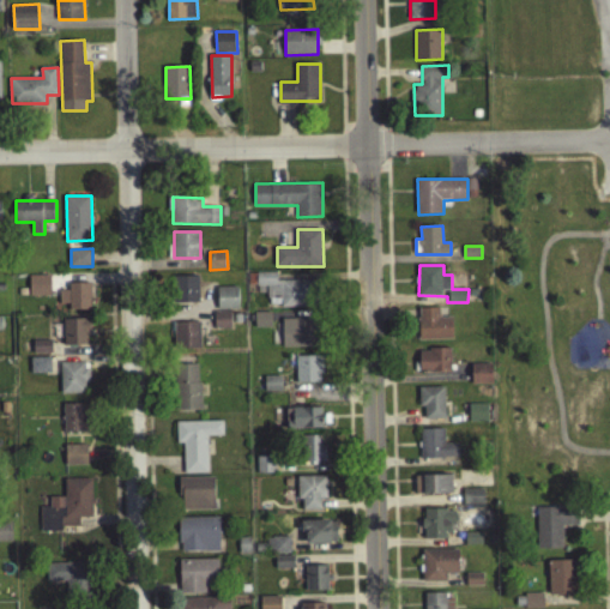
[(278,272),(258,272),(258,287),(269,287),(270,307),(316,306),(315,279),(279,281),(278,272)]
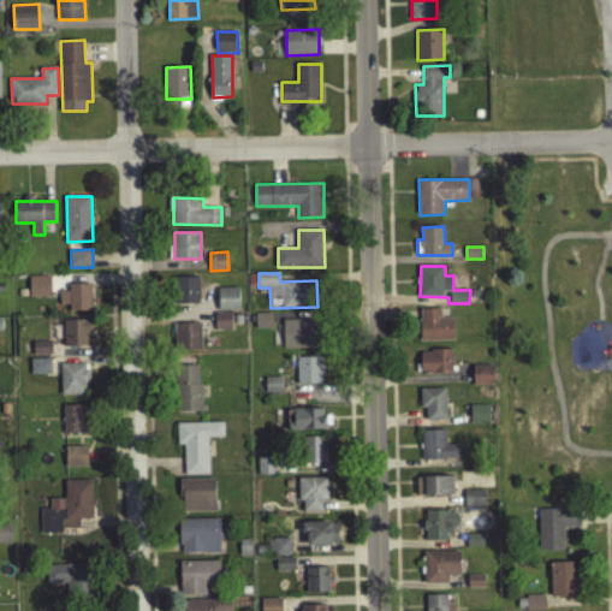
[(201,277),(174,277),(176,303),(202,303),(201,277)]
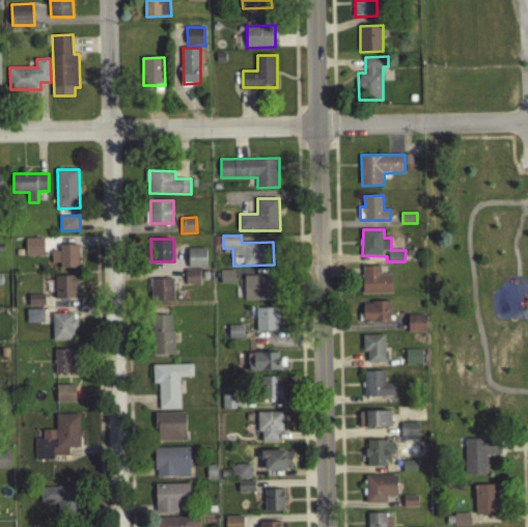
[(79,245),(60,245),(60,250),(53,251),(53,262),(61,262),(61,268),(79,268),(79,245)]
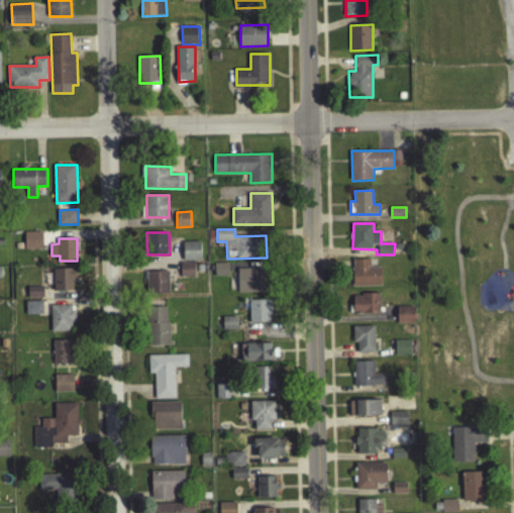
[(185,261),(202,261),(202,241),(184,241),(185,261)]
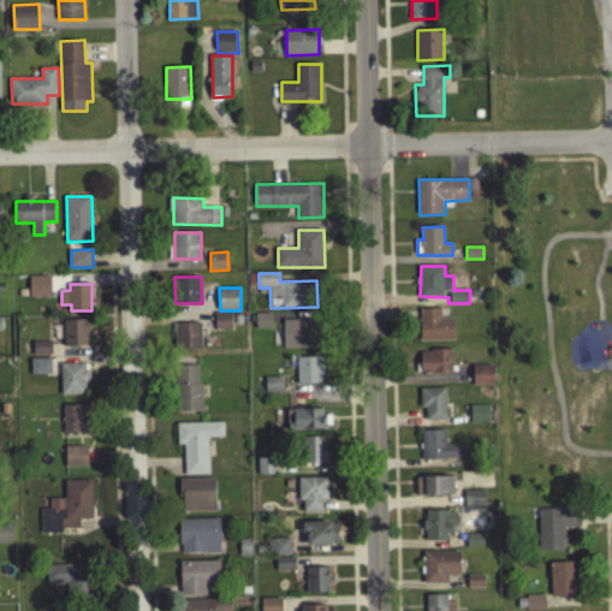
[(443,308),(421,309),(422,342),(456,340),(455,318),(444,319),(443,308)]
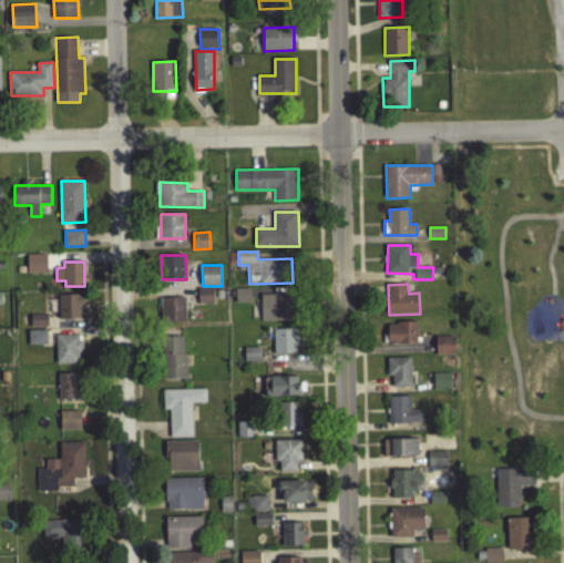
[(215,288),(200,288),(200,304),(215,303),(215,288)]
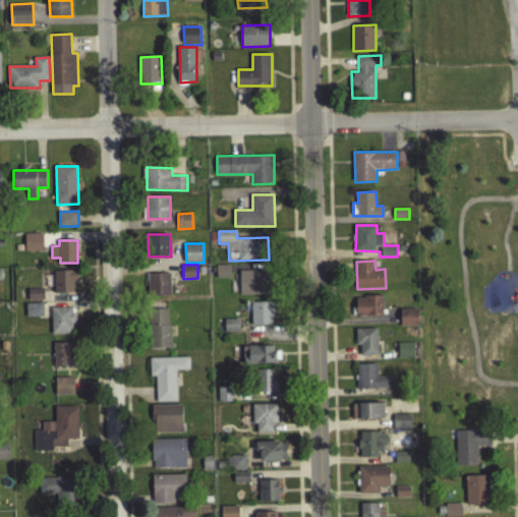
[(218,278),(232,278),(231,265),(218,265),(218,278)]
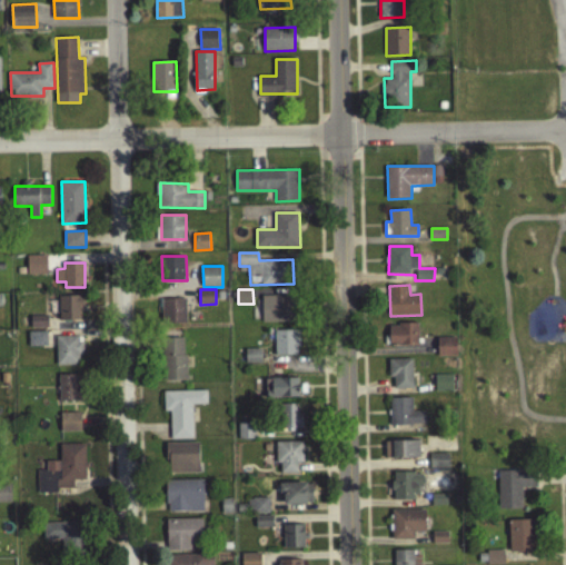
[(60,296),(61,320),(86,319),(85,295),(60,296)]
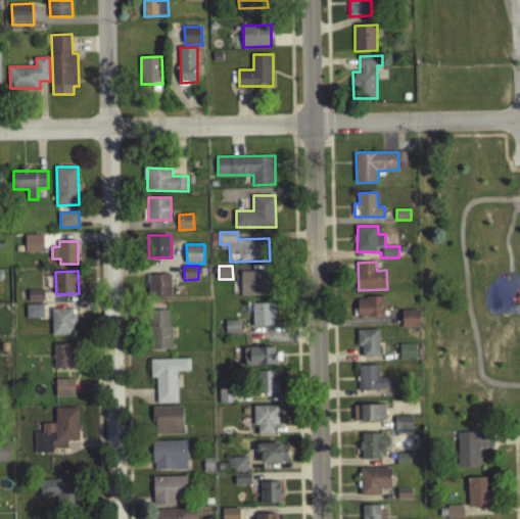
[(240,296),(272,295),(271,272),(240,272),(240,296)]
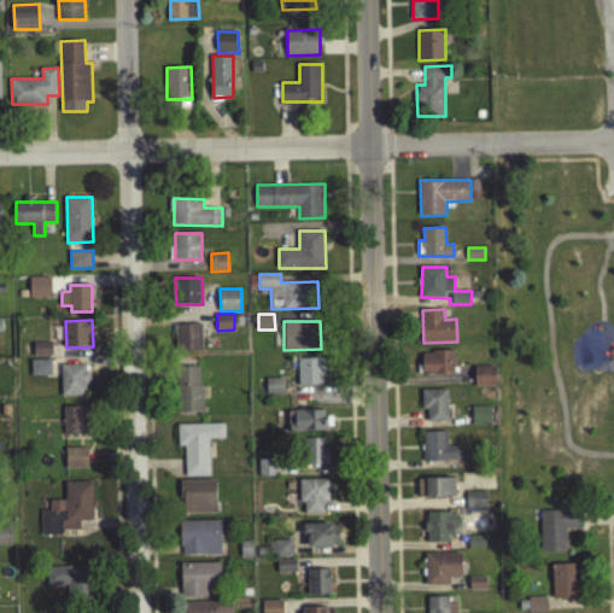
[(203,323),(176,325),(177,351),(204,351),(203,323)]
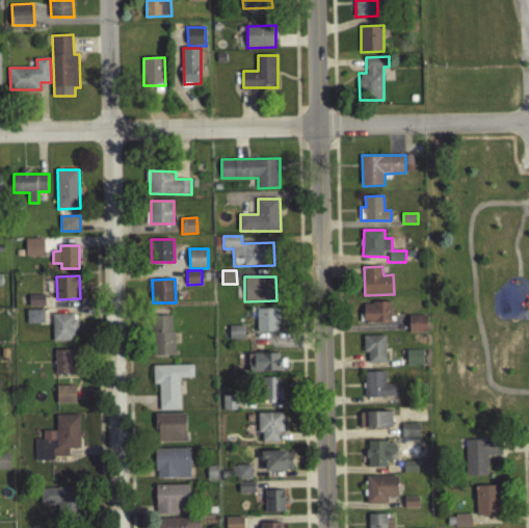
[(30,295),(30,307),(46,306),(46,295),(30,295)]
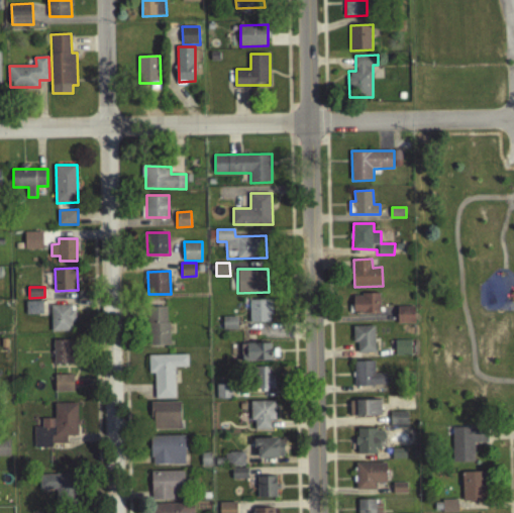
[(354,294),(354,313),(382,313),(381,294),(354,294)]
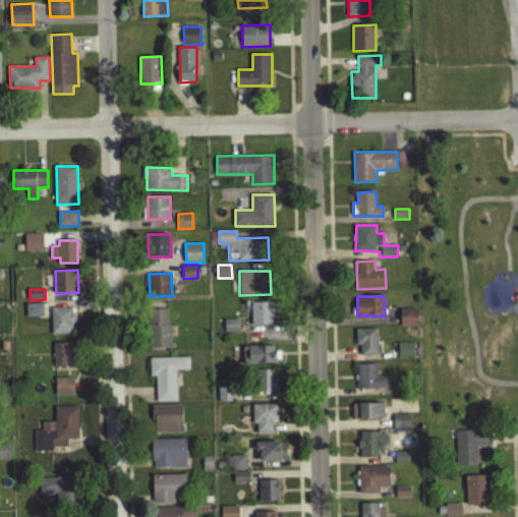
[(252,302),(253,325),(275,325),(275,301),(252,302)]
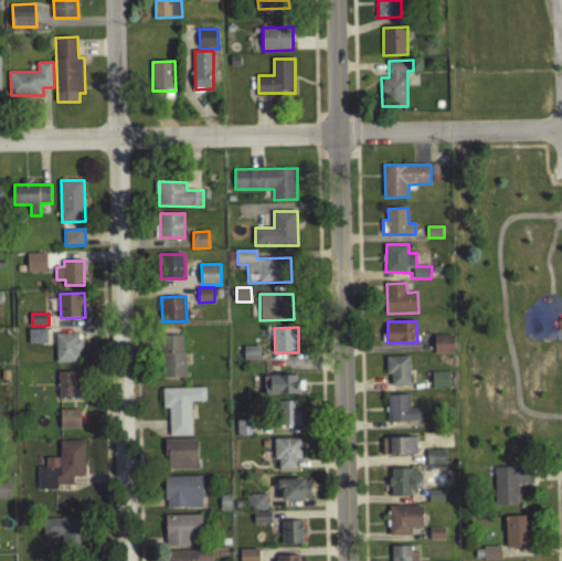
[(49,329),(30,329),(30,343),(49,343),(49,329)]
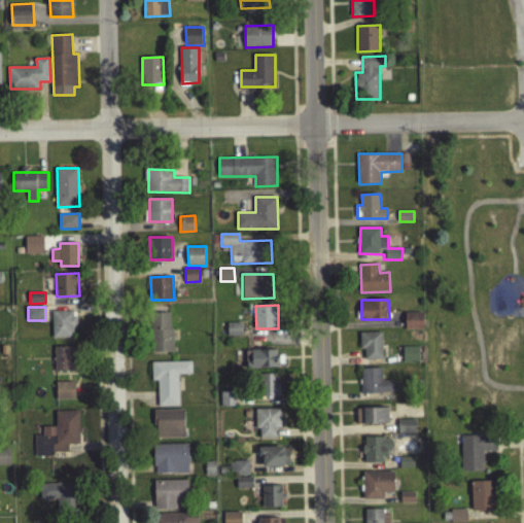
[(54,338),(78,338),(77,311),(54,311),(54,338)]
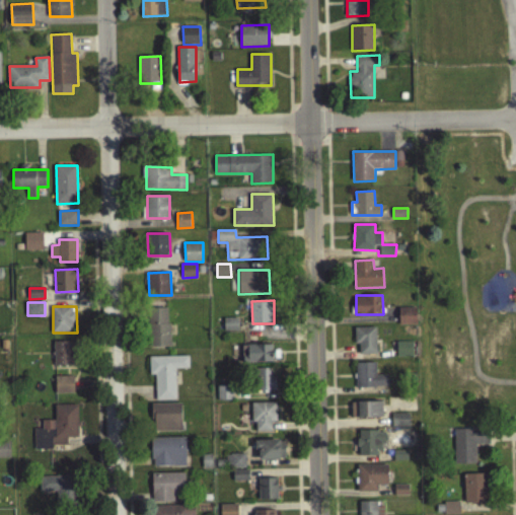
[(168,324),(171,324),(172,347),(149,348),(148,324),(150,324),(150,309),(168,308),(168,324)]
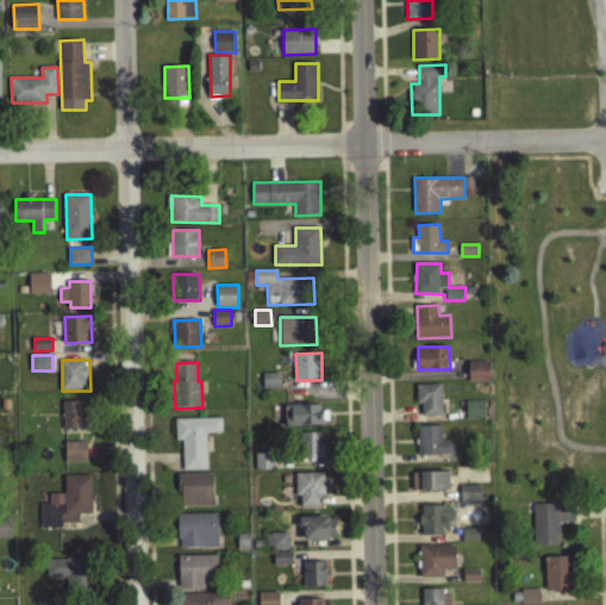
[(491,362),(470,362),(469,381),(491,381),(491,362)]
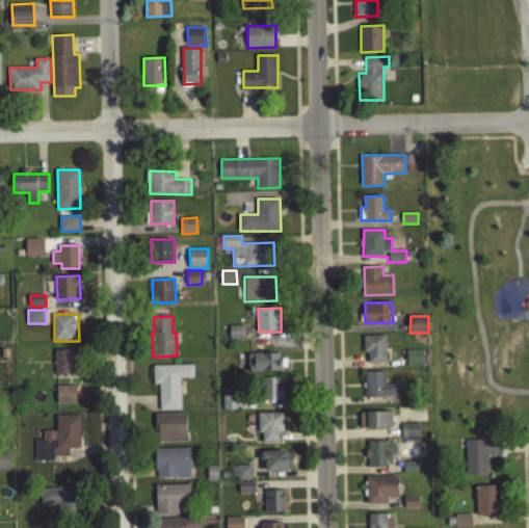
[(245,339),(245,326),(231,326),(231,339),(245,339)]
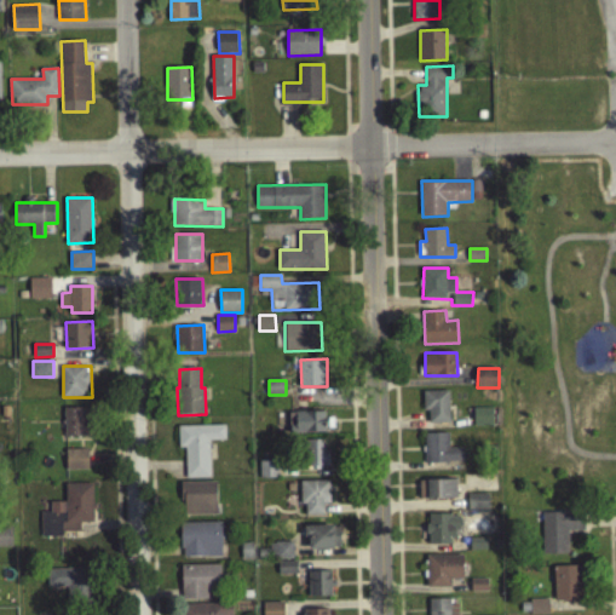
[(450,390),(425,391),(425,412),(430,412),(431,423),(450,423),(450,390)]
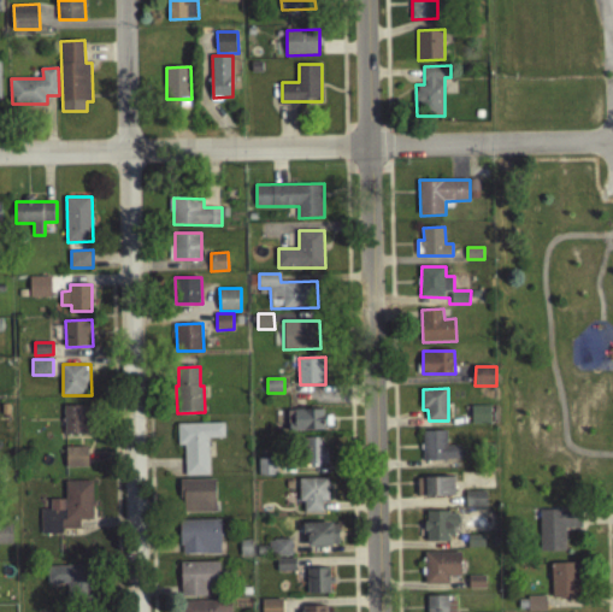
[(493,405),(472,406),(473,424),(493,423),(493,405)]
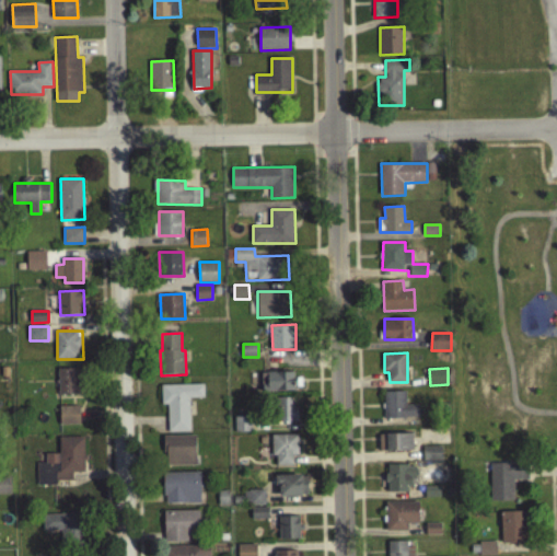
[(60,395),(82,395),(82,369),(59,369),(60,395)]
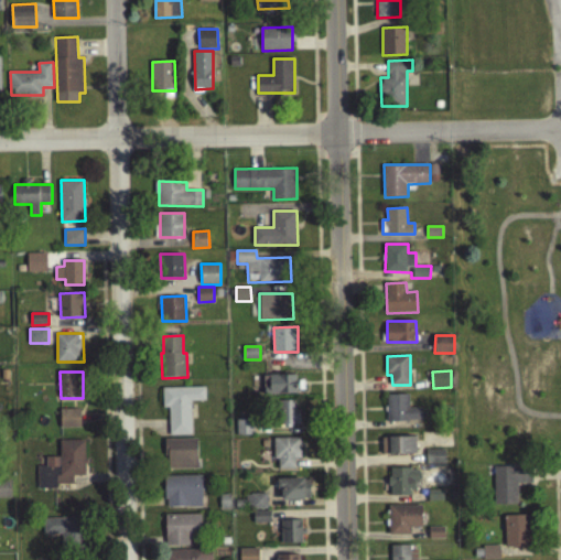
[(266,395),(300,394),(299,375),(265,375),(266,395)]
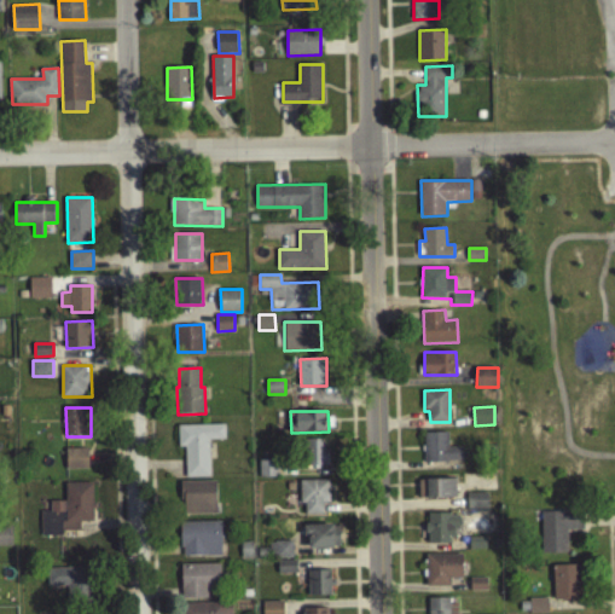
[(227,440),(226,424),(179,424),(179,447),(186,447),(187,478),(212,478),(210,440),(227,440)]
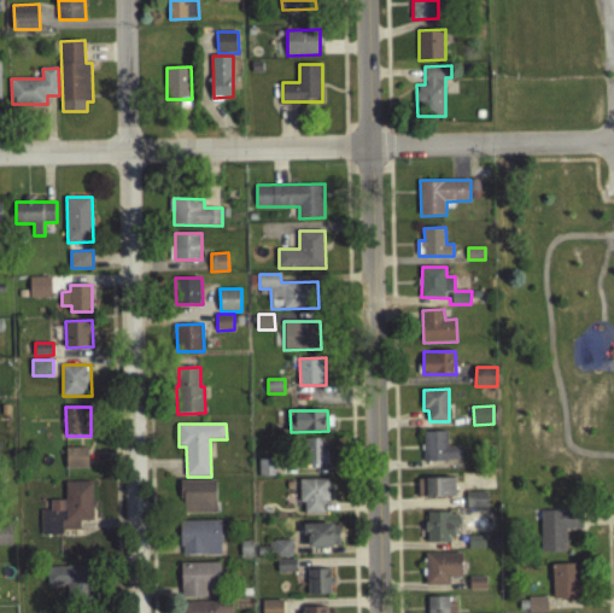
[(425,461),(463,461),(463,447),(449,448),(449,431),(425,432),(425,461)]
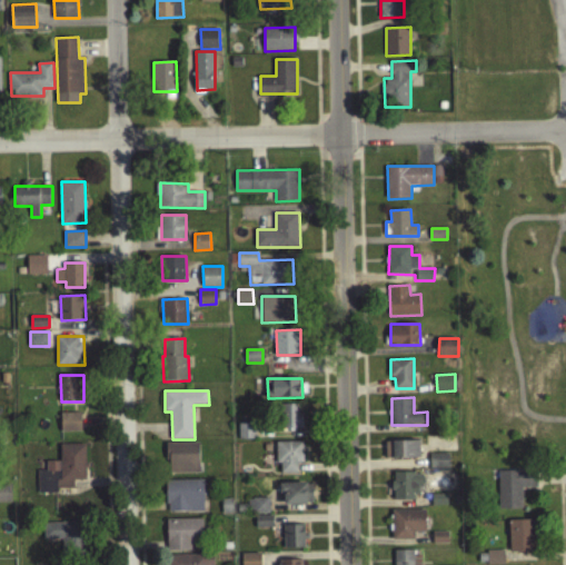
[(304,430),(304,405),(283,404),(283,429),(304,430)]
